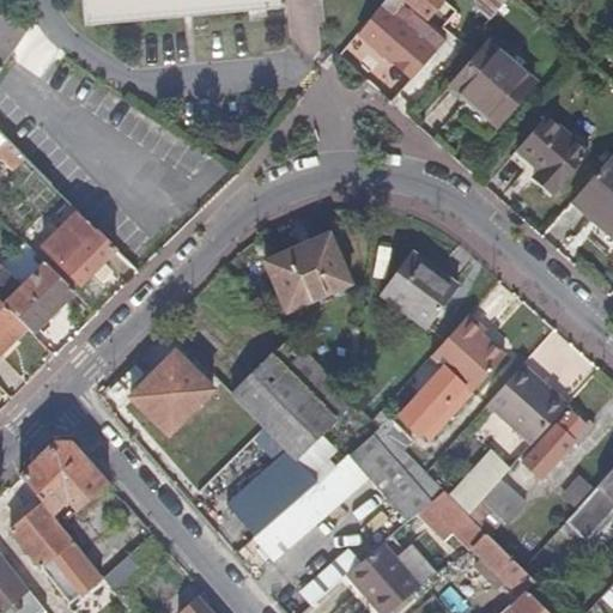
[(83,0),(85,24),(187,14),(193,14),(281,6),(280,1),(280,0),(83,0)]
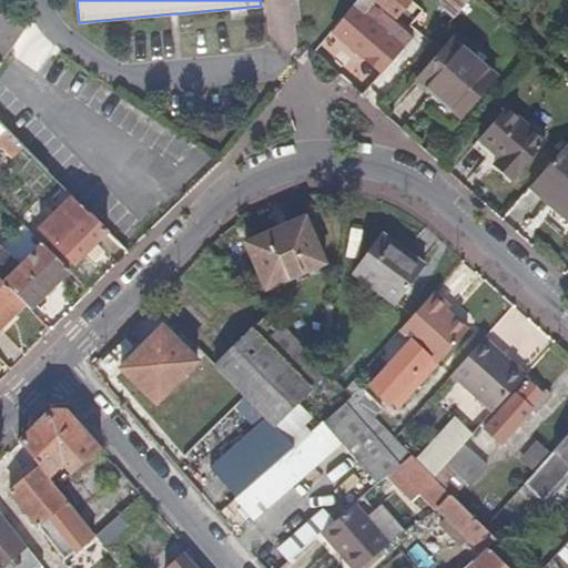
[(356,0),(354,3),(366,13),(376,0),(377,0),(396,17),(411,0),(440,0),(445,9),(454,17),(468,0),(356,0)]
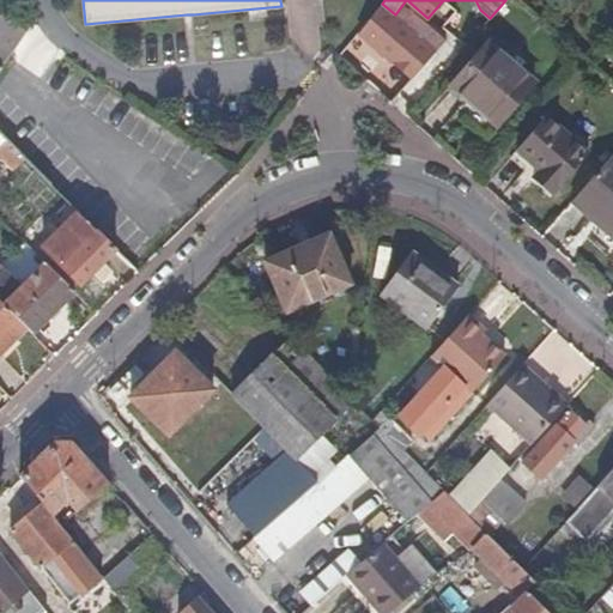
[(0,44),(10,52),(26,30),(0,11),(0,44)]
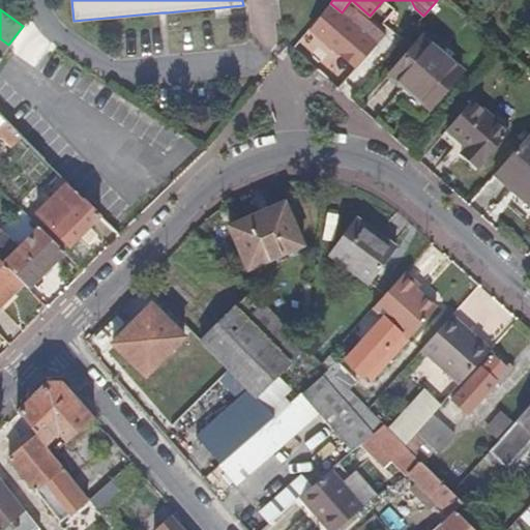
[(463,68),(424,36),(392,74),(431,108),(463,68)]
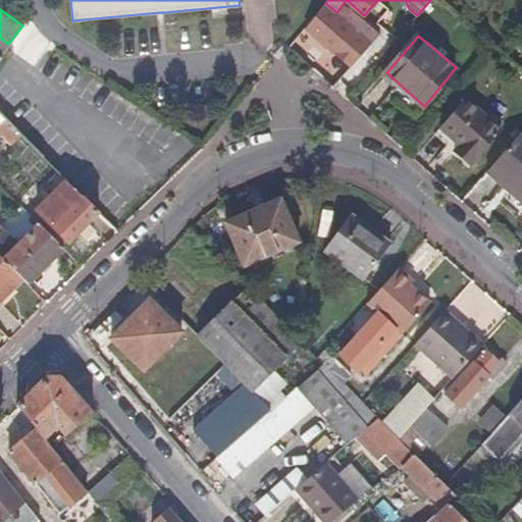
[(503,129),(466,97),(440,126),(459,143),(454,148),(474,165),(480,158),(479,157),(503,129)]
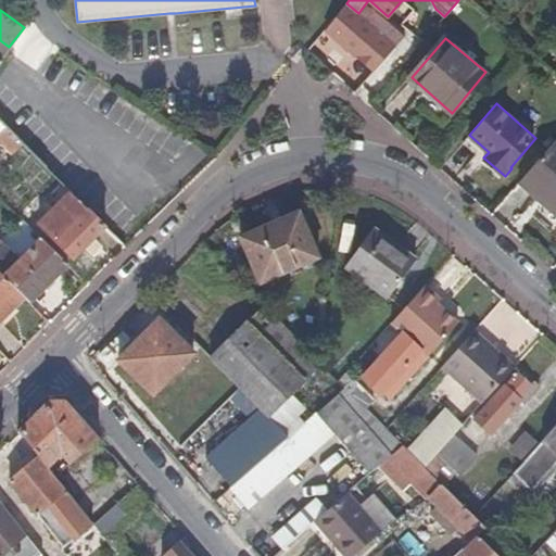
[(20,139),(7,127),(0,133),(0,149),(7,143),(11,148),(20,139)]
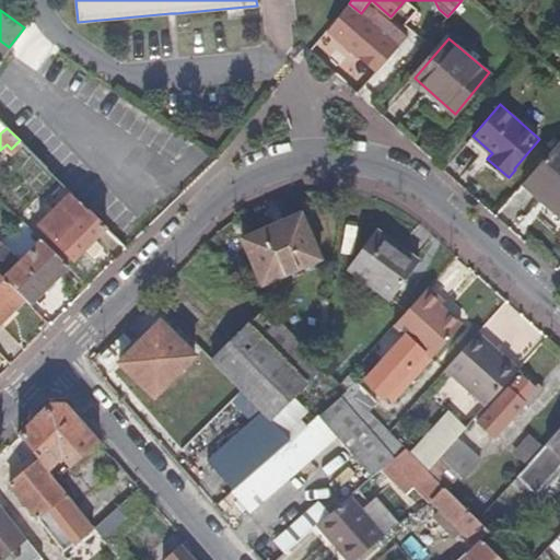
[(559,139),(524,183),(559,213),(559,139)]
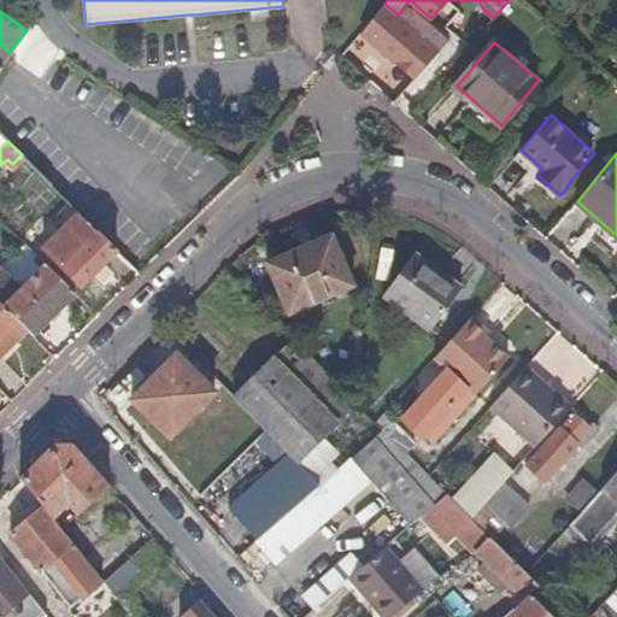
[(78,211),(42,246),(82,286),(117,251),(78,211)]
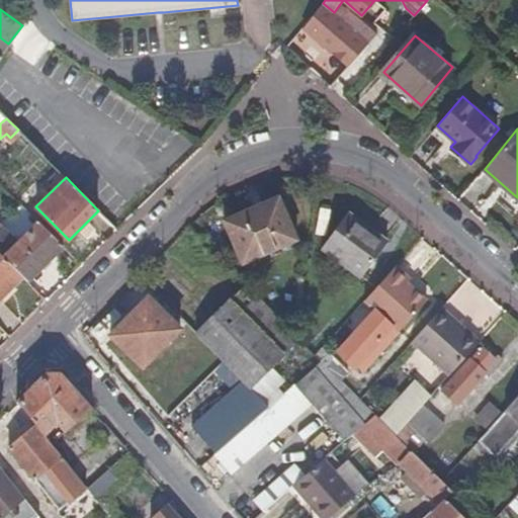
[(279,196),(226,220),(244,262),(297,239),(279,196)]
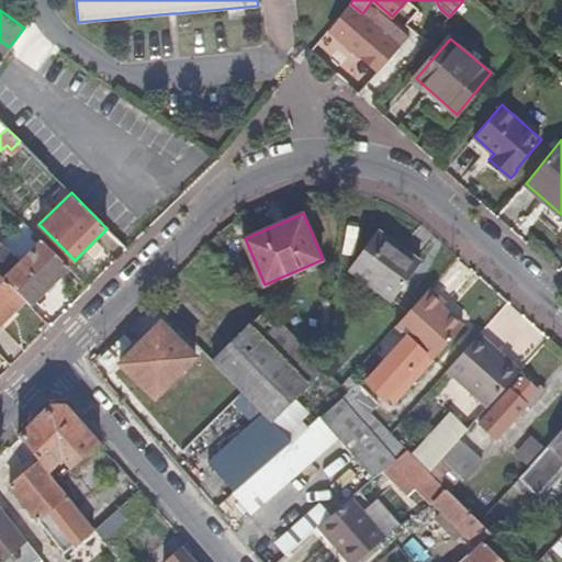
[(422,261),(379,229),(350,269),(393,300),(422,261)]
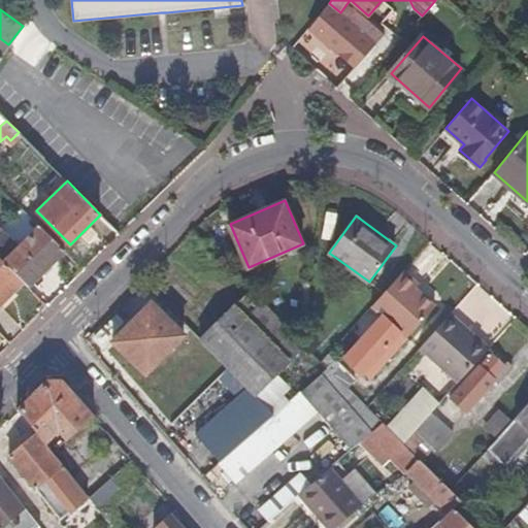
[(66,249),(41,224),(5,261),(25,281),(30,286),(66,249)]
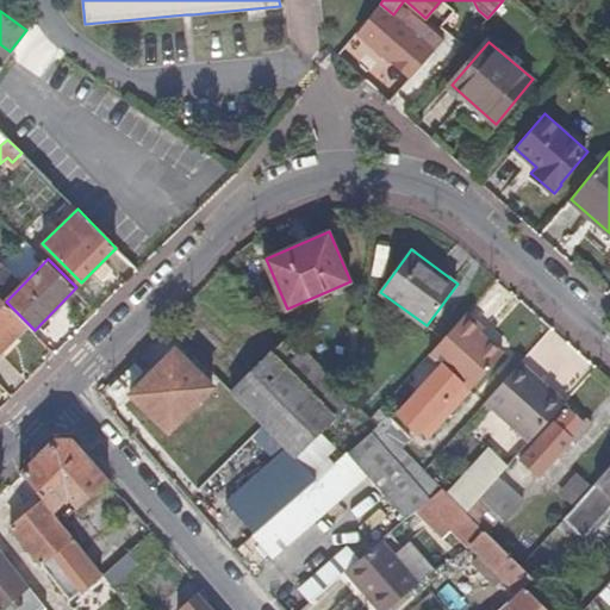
[(0,296),(0,353),(29,324),(6,302),(0,296)]
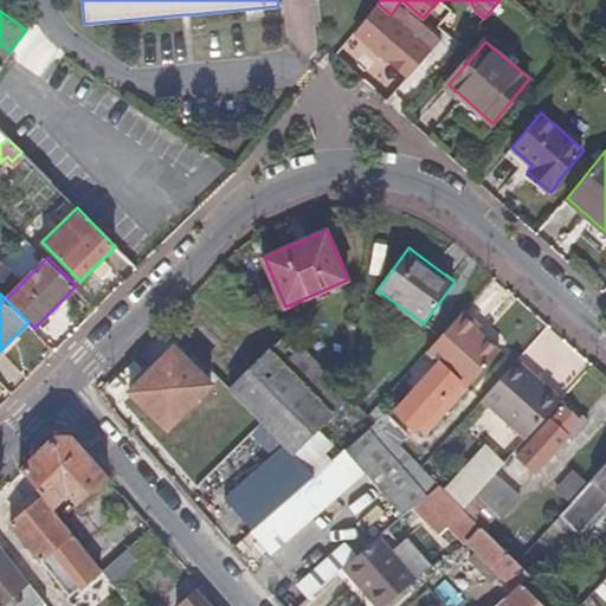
[(461,314),(427,350),(438,361),(393,411),(416,433),(420,429),(426,434),(501,350),(461,314)]
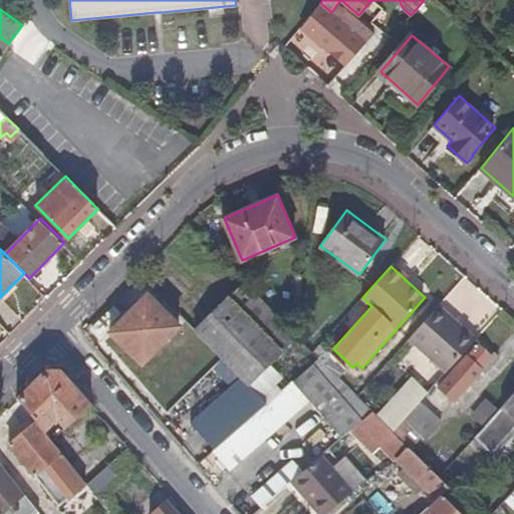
[(295,331),(245,281),(196,330),(242,377),(249,384),(299,336),(295,331)]
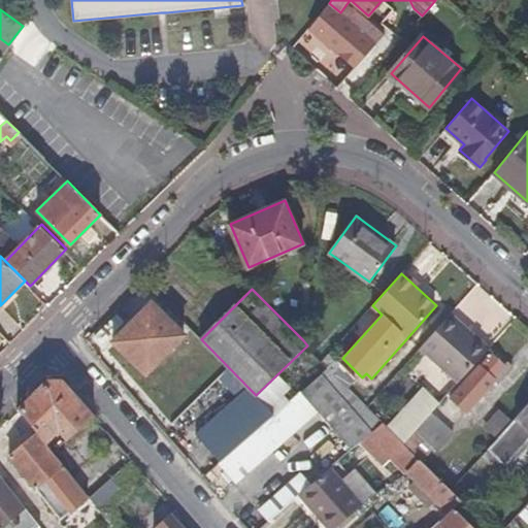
[(186,334),(152,301),(113,340),(146,373),(186,334)]
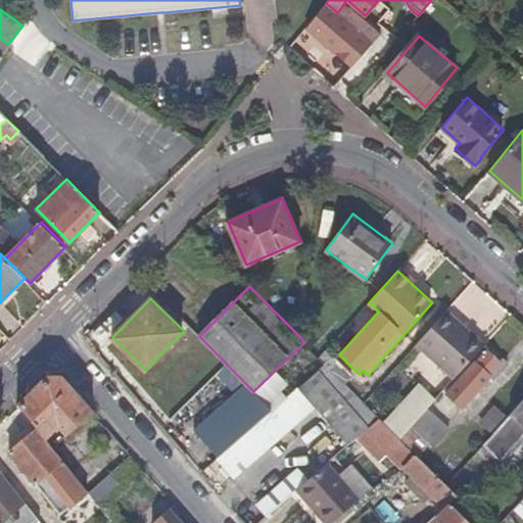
[(486,344),(448,310),(416,345),(454,380),(473,359),(485,345),(486,344)]
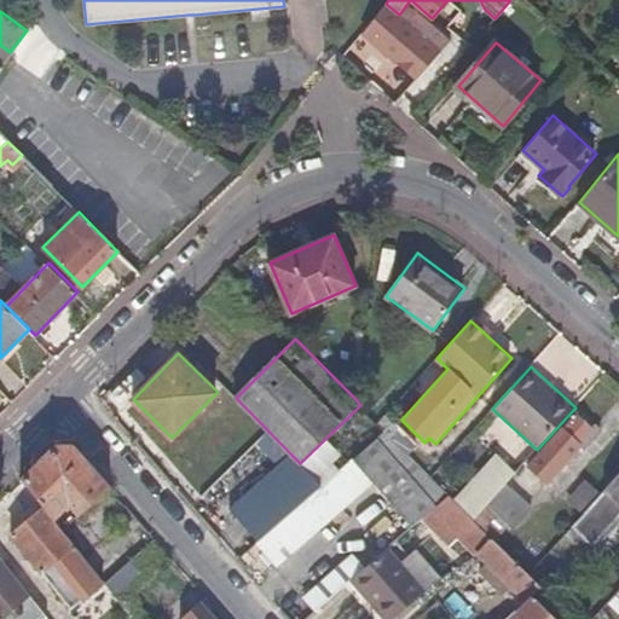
[(560,424),(563,428),(528,467),(548,482),(582,445),(586,449),(605,429),(582,409),(578,412),(574,409),(560,424)]
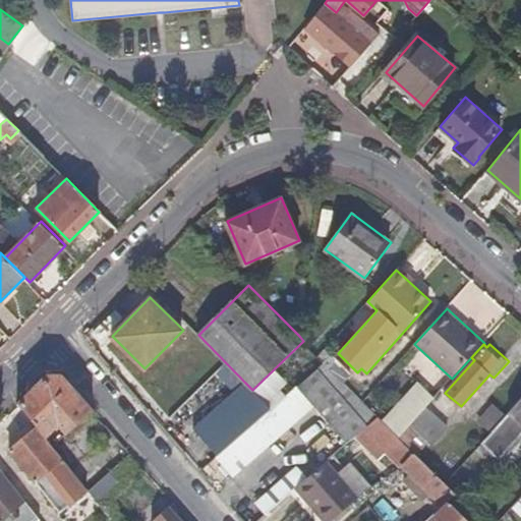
[(62,372),(47,372),(17,401),(47,438),(59,426),(66,436),(95,410),(62,372)]
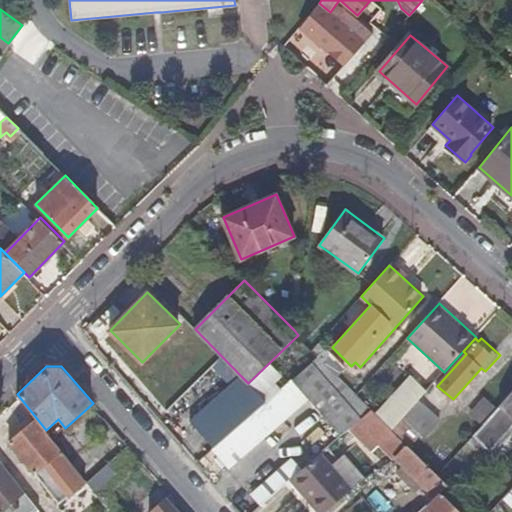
[(427,390),(412,375),(377,412),(393,428),(403,417),(420,399),(427,390)]
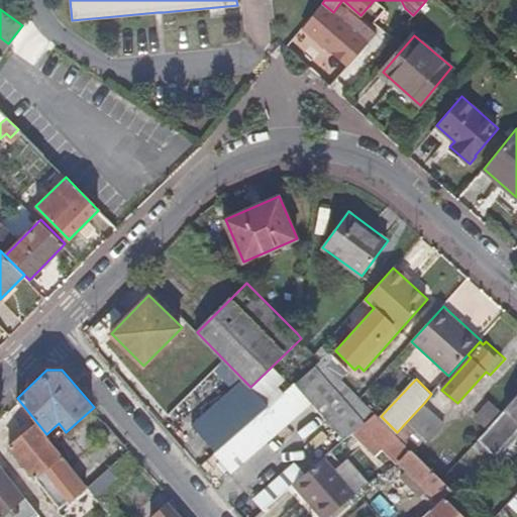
[(250,387),(243,380),(192,424),(217,451),(248,423),(270,405),(250,387)]
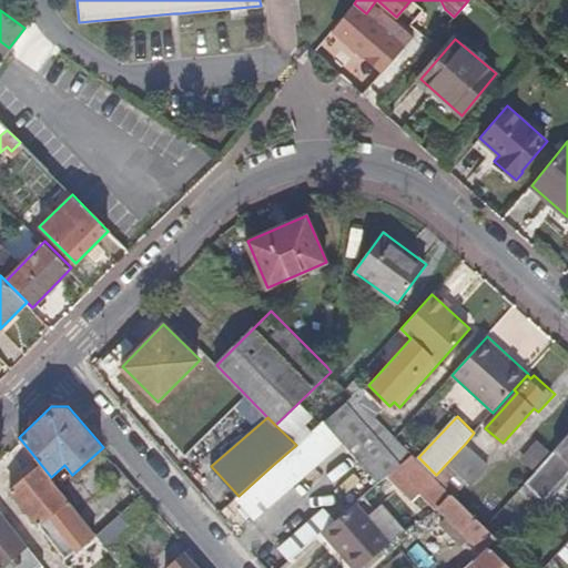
[(323,422),(296,445),(273,465),(293,485),(342,443),(323,422)]
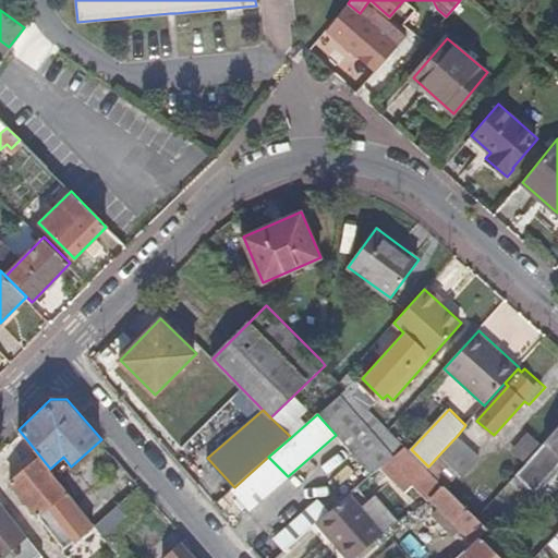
[(557,427),(516,476),(537,495),(557,471),(557,427)]
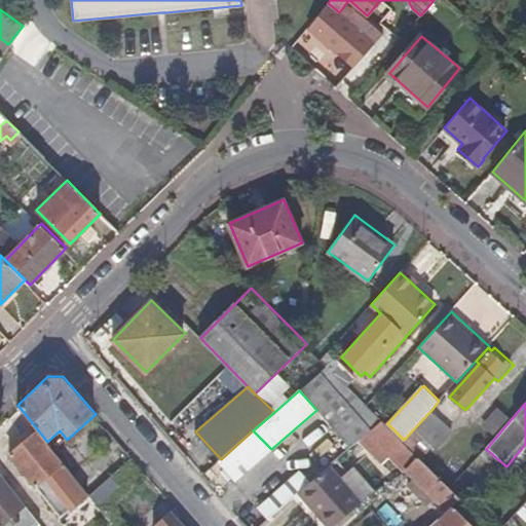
[(511,419),(498,407),(483,424),(495,437),(511,419)]
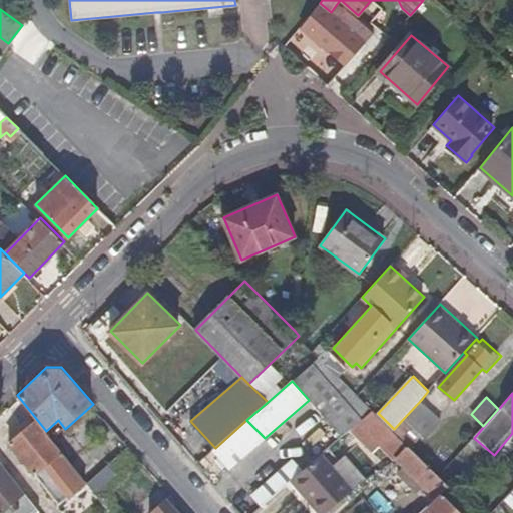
[(421,400),(404,418),(423,435),(425,437),(442,419),(421,400)]
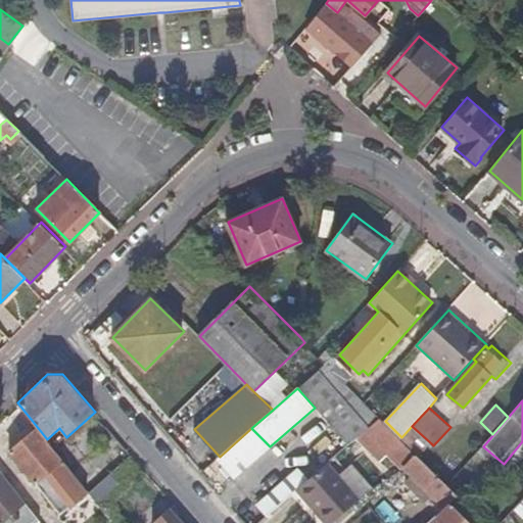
[(381,418),(367,430),(402,465),(405,467),(418,455),(400,438),(381,418)]
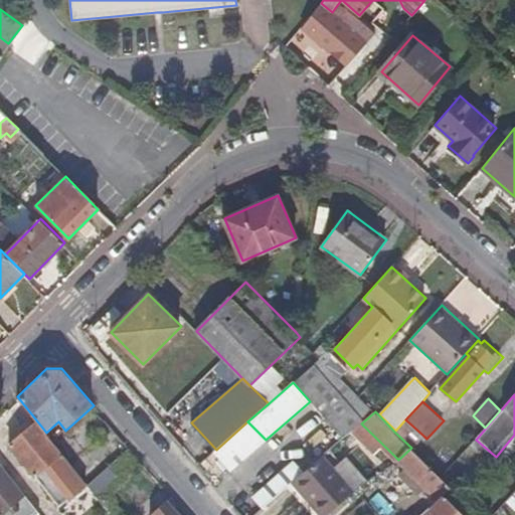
[(395,431),(394,432),(411,448),(412,450),(424,437),(405,419),(395,431)]
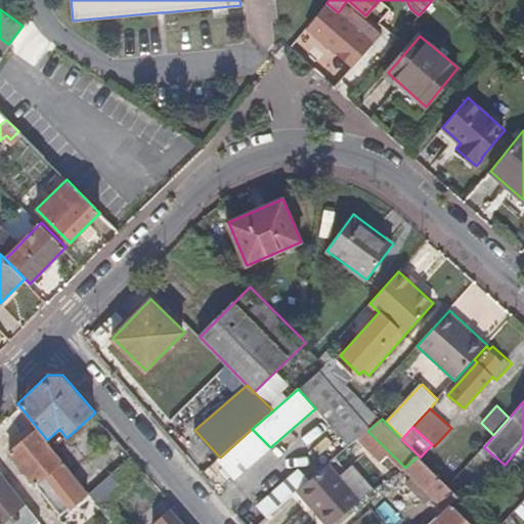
[(270,447),(252,429),(220,457),(218,460),(234,478),(270,447)]
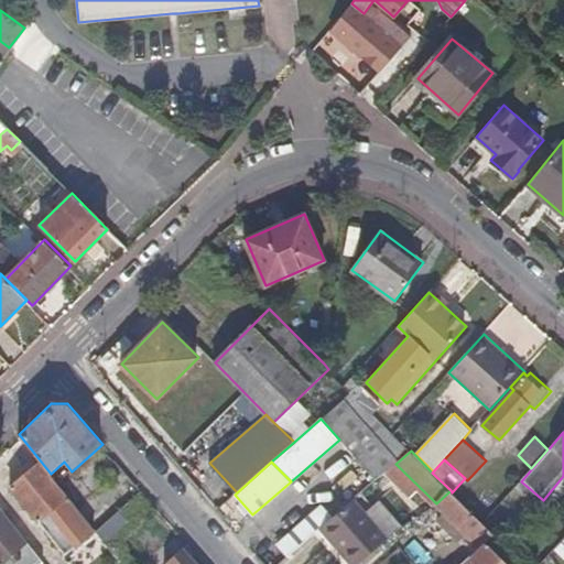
[(39,463),(10,488),(65,554),(95,529),(76,506),(39,463)]
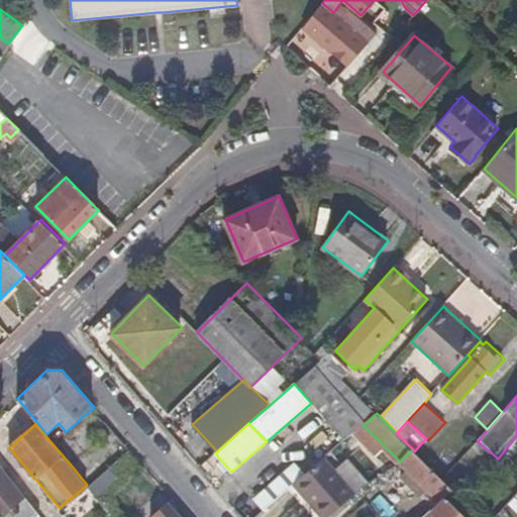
[(363,425),(354,432),(389,468),(398,459),(363,425)]
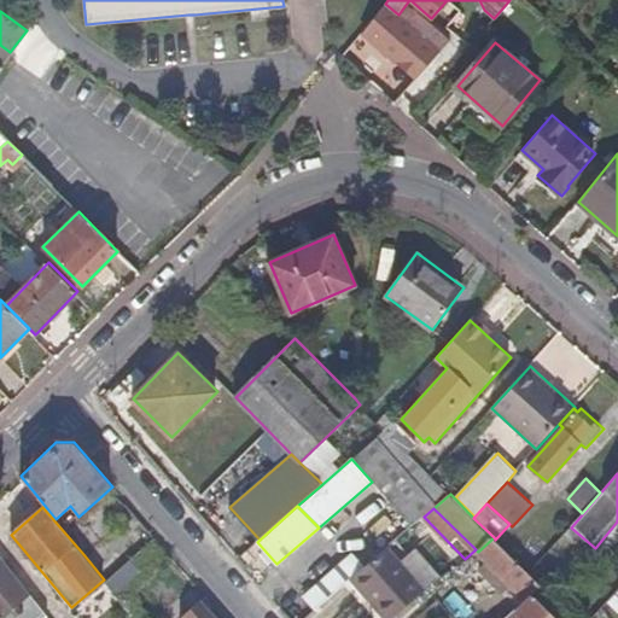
[(478,552),(488,561),(481,570),(518,607),(542,587),(529,573),(495,540),(494,537),(478,552)]
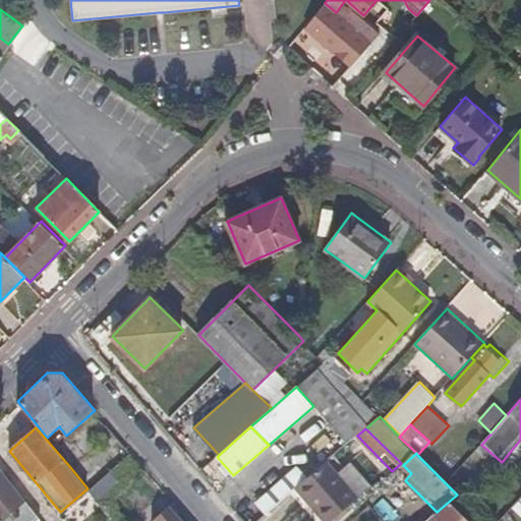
[(305,482),(297,488),(326,520),(333,520),(360,498),(327,462),(309,477),(305,482)]
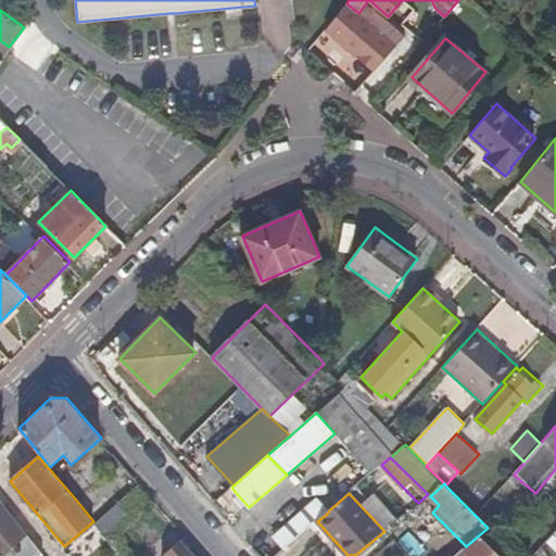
[(319,497),(314,503),(326,515),(330,509),(319,497)]
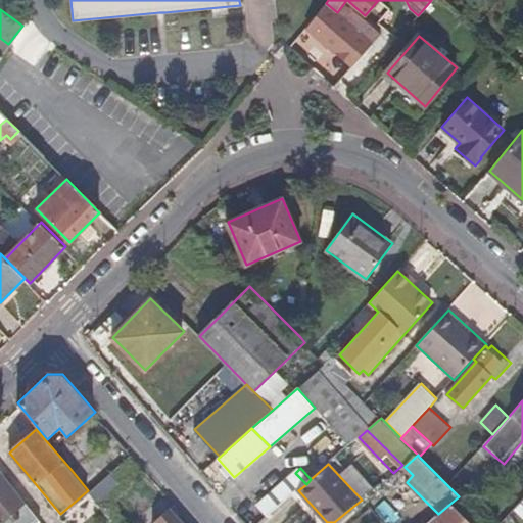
[(30,513),(0,473),(0,472),(0,522),(15,509),(24,519),(30,513)]
